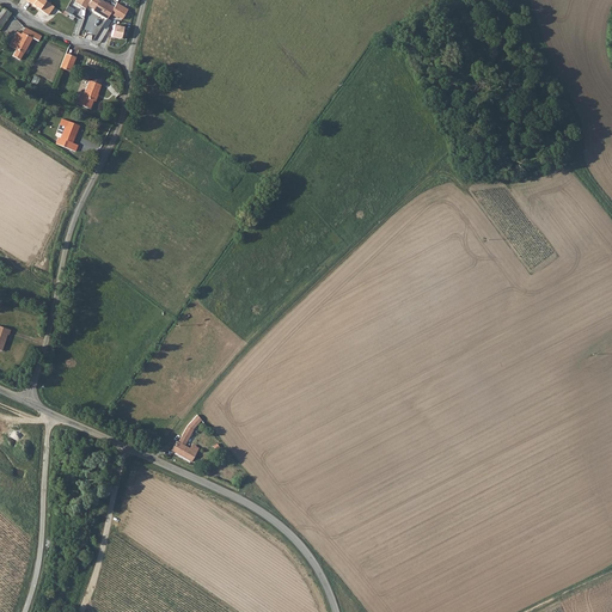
[(26,0),(48,14),(54,6),(46,0),(46,1),(42,0),(26,0)]
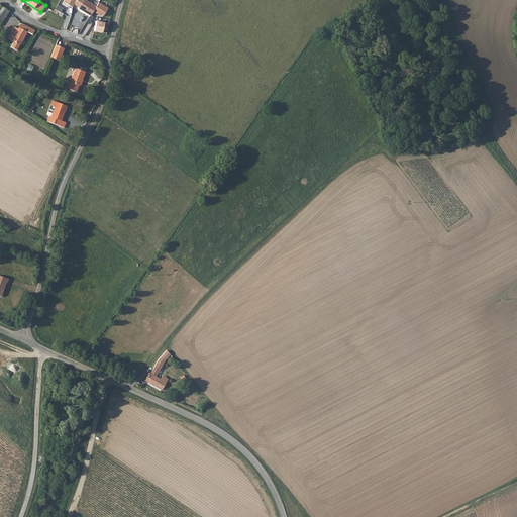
[(82,0),(70,0),(69,2),(79,9),(78,9),(90,17),(96,8),(82,0)]
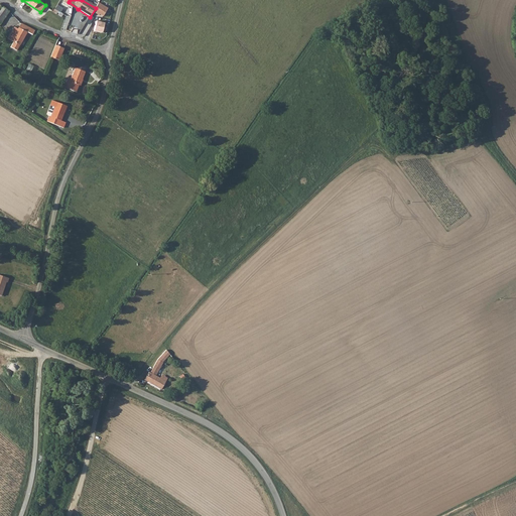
[(0,22),(9,11),(1,5),(0,6),(0,22)]
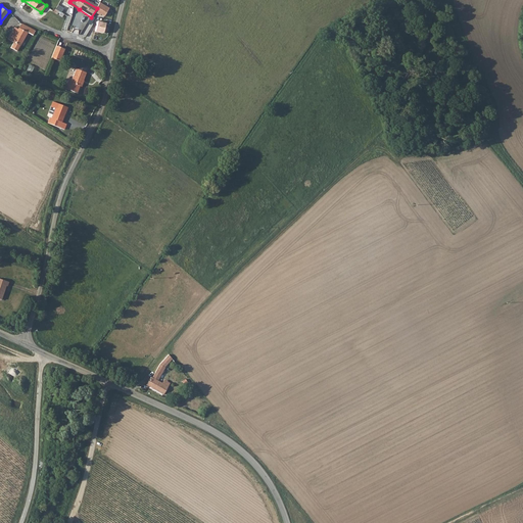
[(98,20),(95,31),(108,35),(111,25),(98,20)]
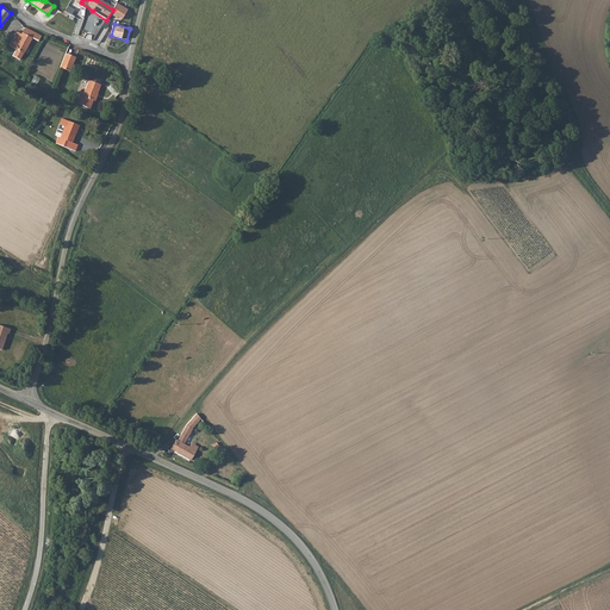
[(16,49),(12,56),(19,60),(23,53),(24,54),(30,42),(36,45),(39,37),(24,29),(20,36),(16,32),(10,45),(16,49)]
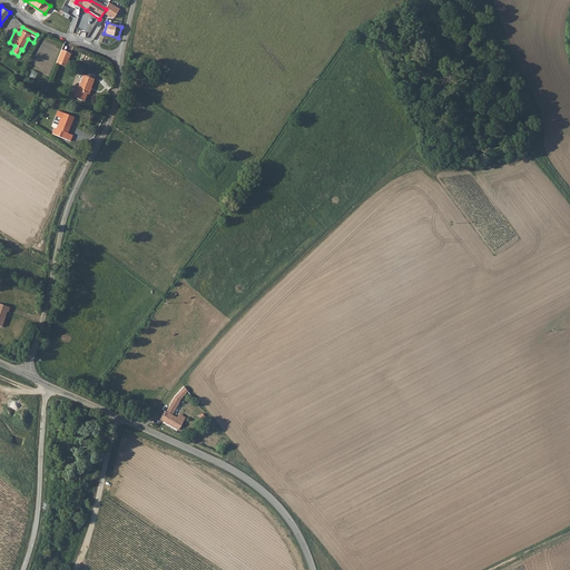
[(69,53),(60,50),(56,64),(65,67),(69,53)]
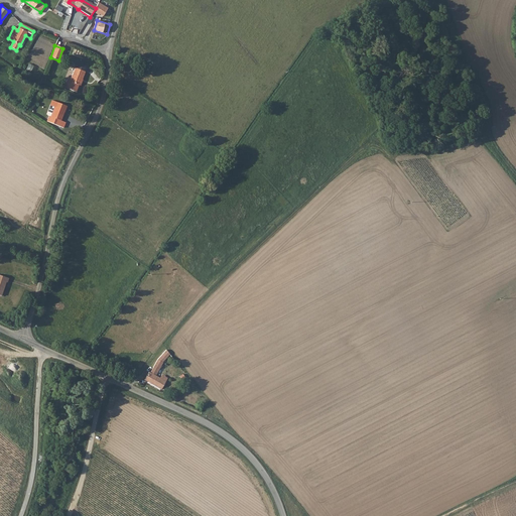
[(66,77),(63,85),(76,89),(78,82),(79,83),(84,69),(83,69),(84,65),(77,61),(76,66),(74,65),(69,79),(66,77)]
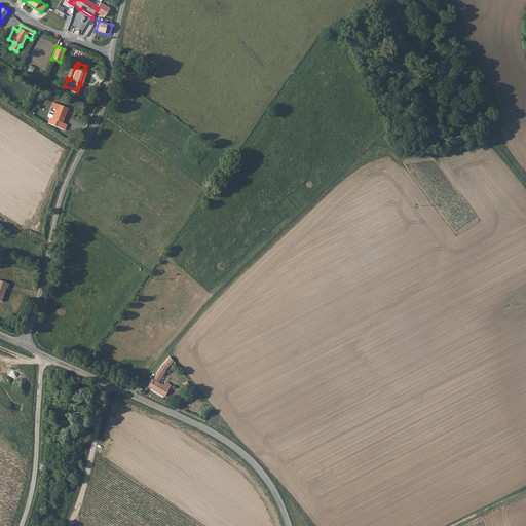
[(63,122),(68,107),(52,102),(51,107),(55,108),(52,118),(50,117),(48,123),(59,127),(61,121),(63,122)]
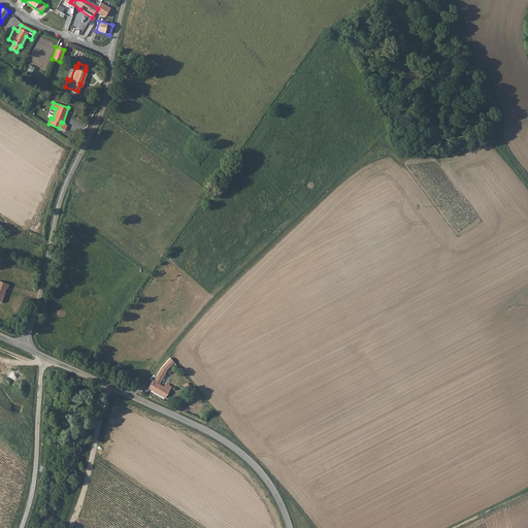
[(0,282),(0,302),(1,303),(6,289),(7,289),(9,285),(0,282)]
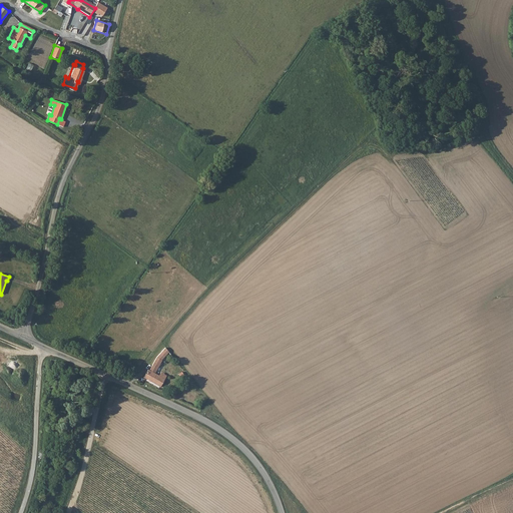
[(153,374),(159,361),(166,353),(163,349),(155,358),(148,371),(153,374)]
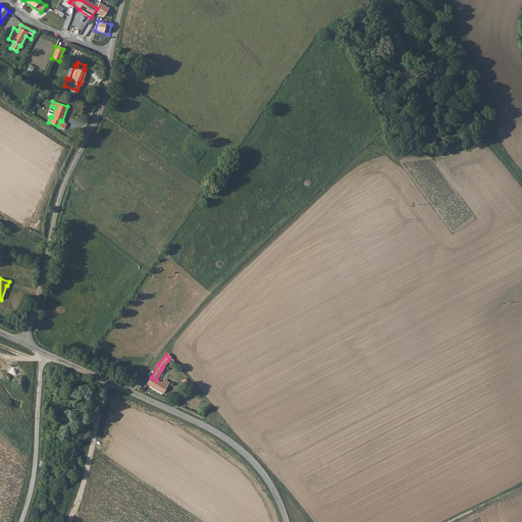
[(146,385),(163,394),(167,385),(156,380),(151,377),(150,377),(146,385)]
